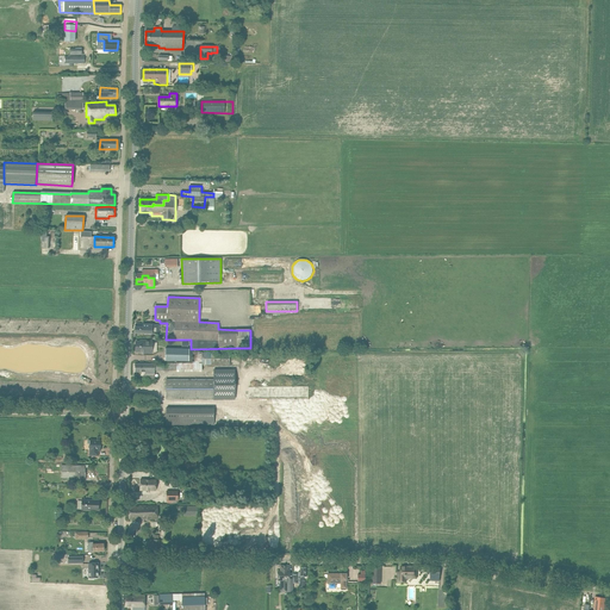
[(156,330),(159,330),(159,325),(153,325),(153,324),(143,324),(143,325),(141,325),(141,324),(135,324),(135,327),(135,332),(156,334),(156,330)]
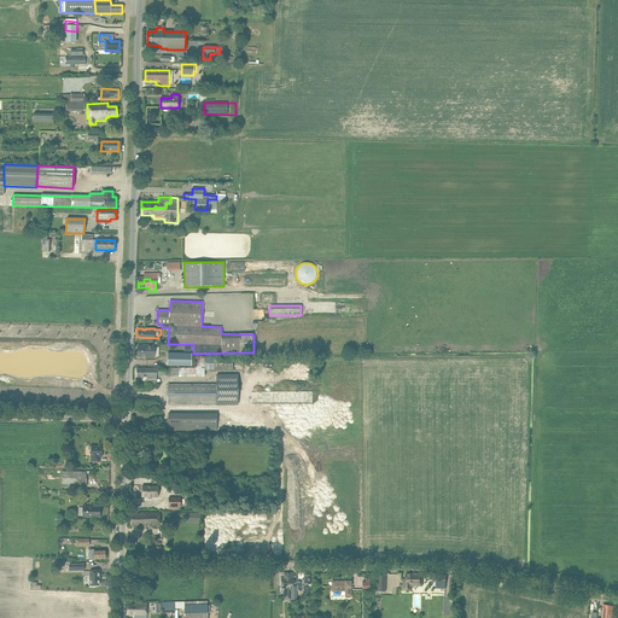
[(146,356),(146,357),(153,357),(155,345),(146,345),(146,347),(138,347),(136,356),(146,356)]
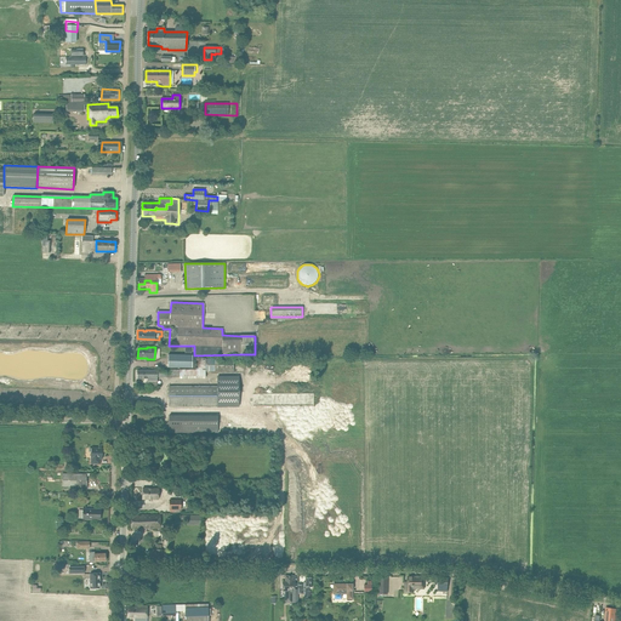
[(167,355),(167,368),(192,368),(192,355),(167,355)]
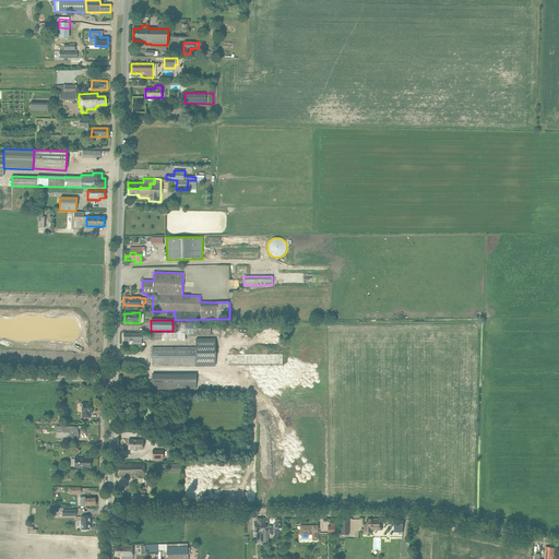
[(185,335),(211,335),(211,324),(185,323),(185,335)]
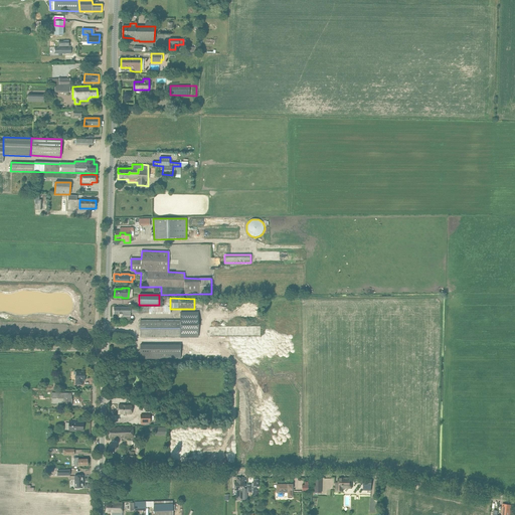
[(122,321),(127,321),(131,321),(131,313),(149,313),(149,307),(119,307),(114,307),(114,314),(122,314),(122,321)]
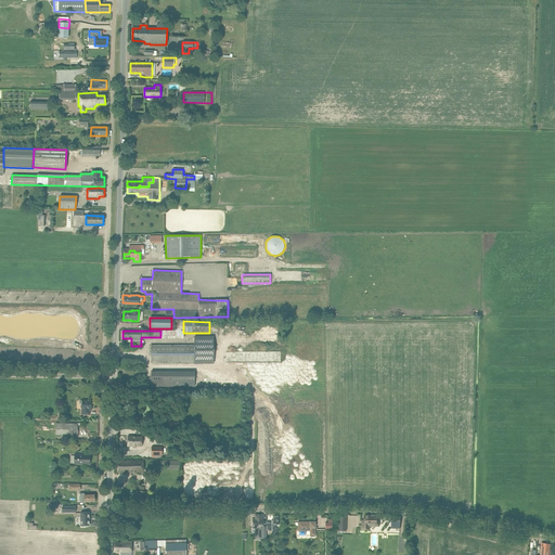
[(156,345),(151,345),(151,363),(156,363),(194,363),(214,363),(214,337),(194,337),(194,345),(156,345)]
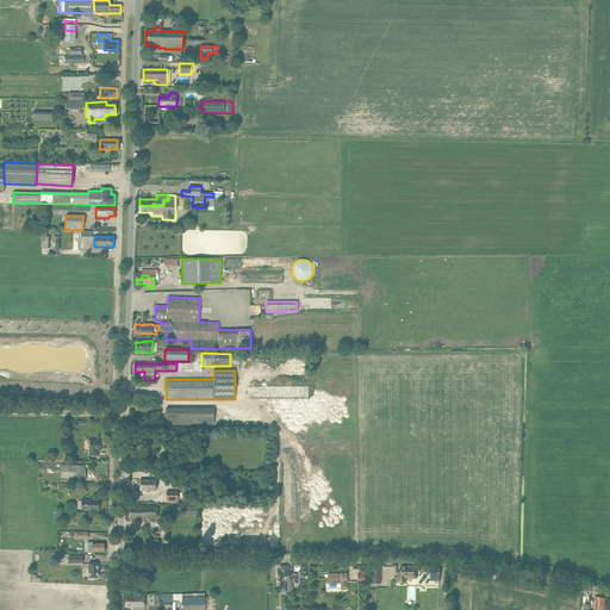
[(215,409),(166,409),(166,425),(213,425),(215,425),(215,409)]
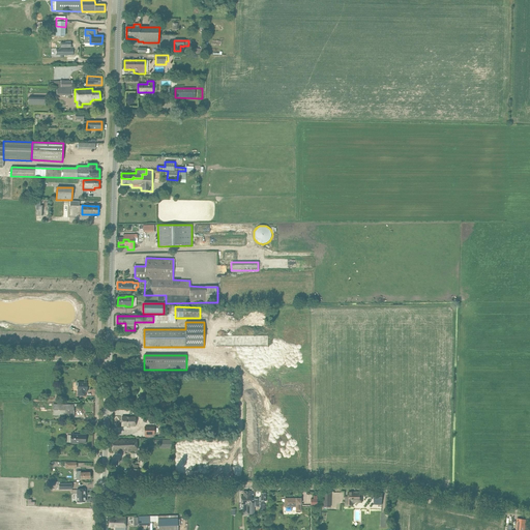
[(78,395),(80,395),(85,396),(85,392),(85,389),(87,389),(88,382),(78,382),(78,387),(78,391),(78,395)]
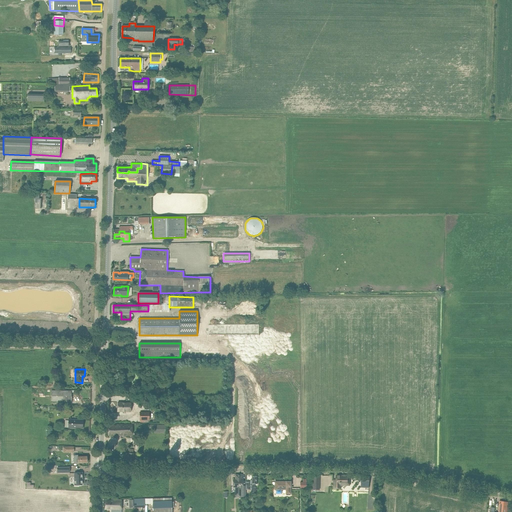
[(39,398),(51,399),(51,401),(72,402),(72,391),(39,390),(39,398)]
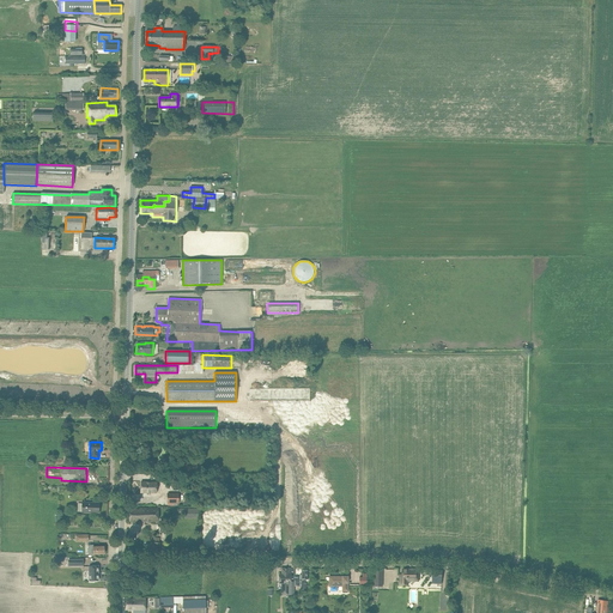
[(158,479),(153,479),(147,479),(147,481),(132,481),(132,492),(138,493),(157,493),(158,479)]
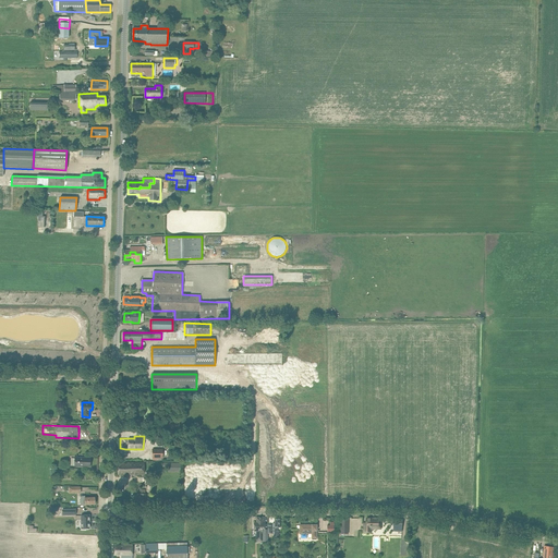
[(153,458),(162,458),(162,449),(153,449),(153,458)]
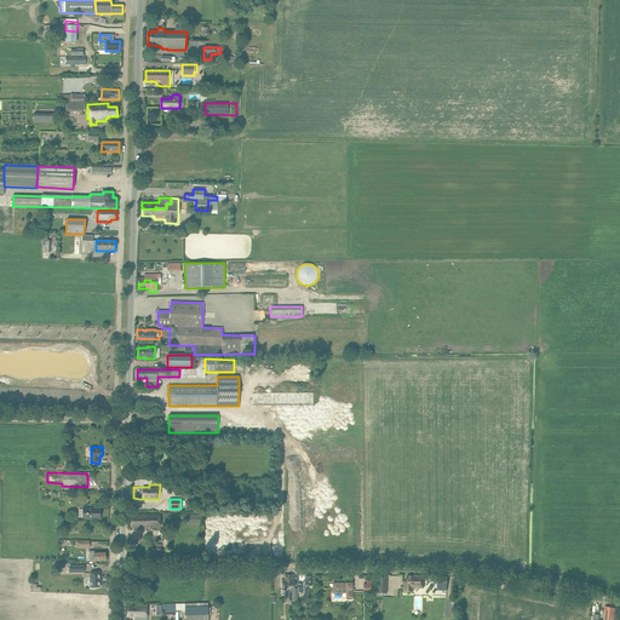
[(82,518),(101,518),(101,509),(82,507),(82,518)]
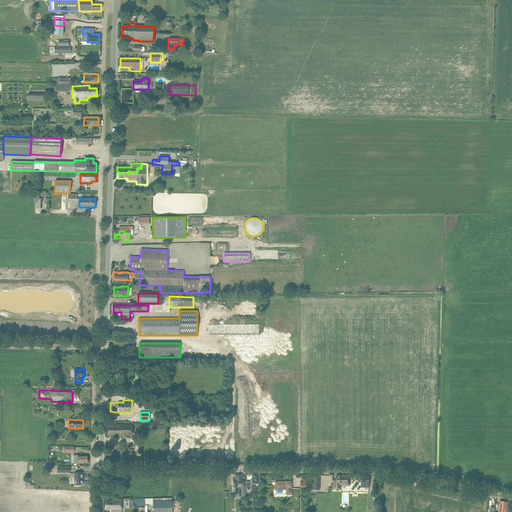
[(118,435),(123,435),(131,435),(131,432),(132,432),(132,425),(121,425),(117,425),(108,426),(108,435),(118,435)]
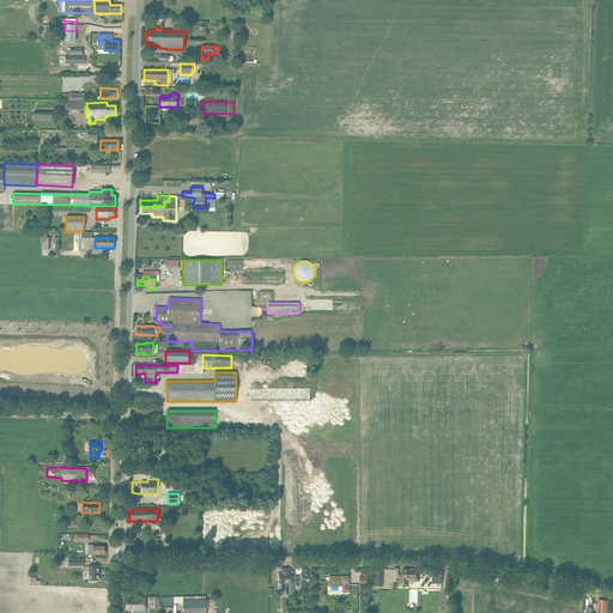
[(198,509),(178,509),(178,513),(184,513),(184,519),(198,519),(198,509)]
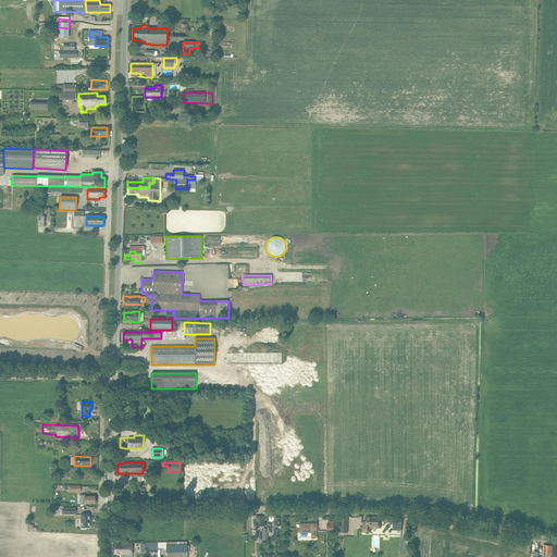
[(143,505),(144,500),(145,500),(146,494),(137,493),(136,504),(143,505)]
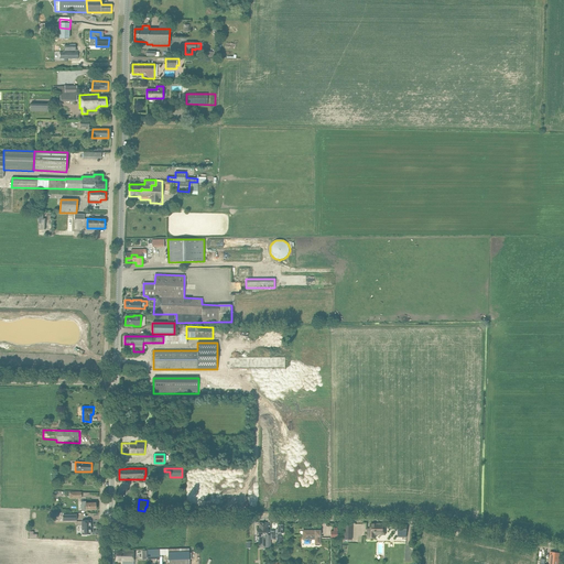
[(90,521),(82,521),(82,534),(83,534),(83,535),(86,535),(86,534),(90,534),(90,521)]
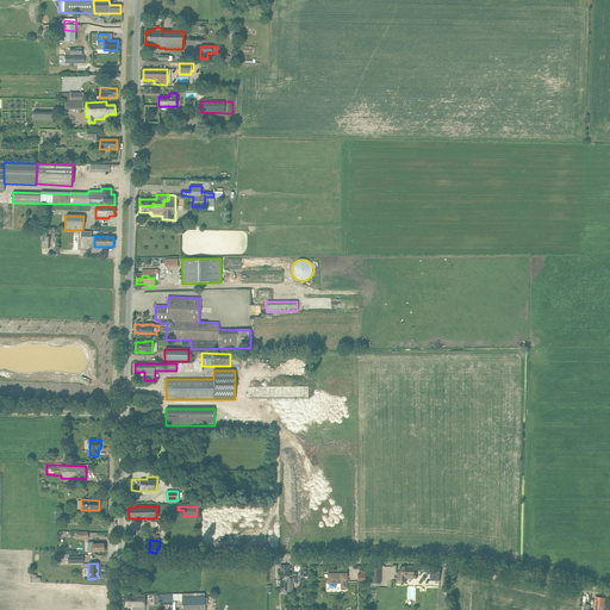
[(278,573),(278,580),(280,580),(280,589),(286,589),(286,578),(290,578),(290,572),(288,572),(288,566),(280,566),(280,573),(278,573)]
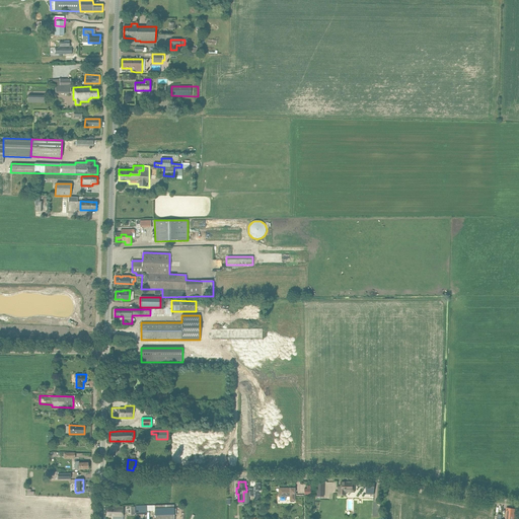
[(366,482),(366,489),(369,489),(369,494),(374,495),(374,483),(366,482)]
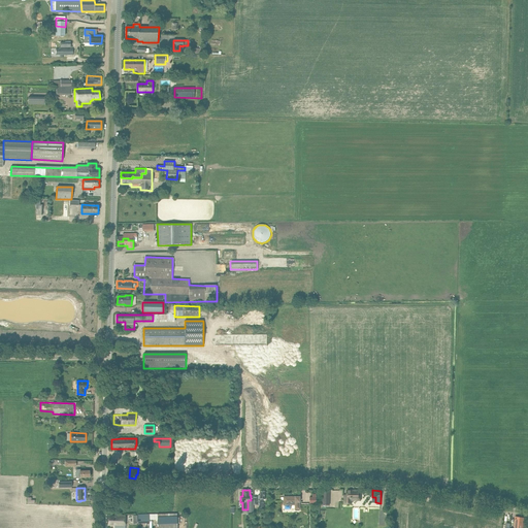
[(254,504),(259,504),(259,507),(263,507),(263,502),(262,502),(263,499),(265,499),(265,492),(260,491),(260,495),(258,495),(258,497),(254,497),(254,504)]
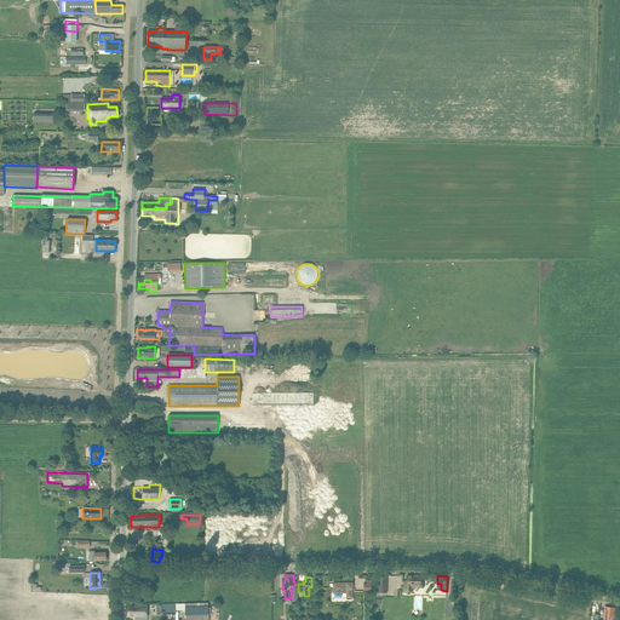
[(388,592),(389,577),(379,577),(378,592),(388,592)]
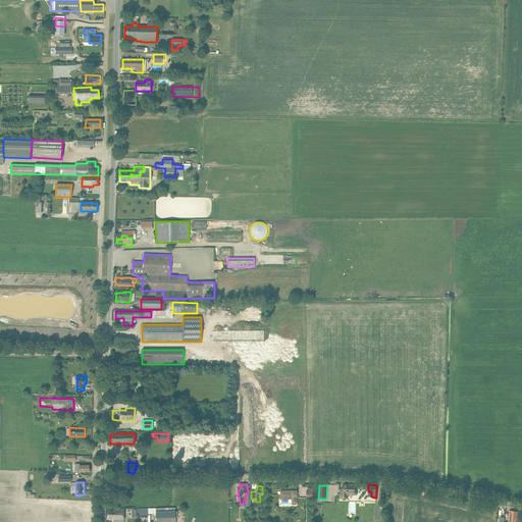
[(354,490),(356,490),(357,485),(343,485),(343,489),(341,489),(341,498),(347,498),(347,493),(354,493),(354,490)]
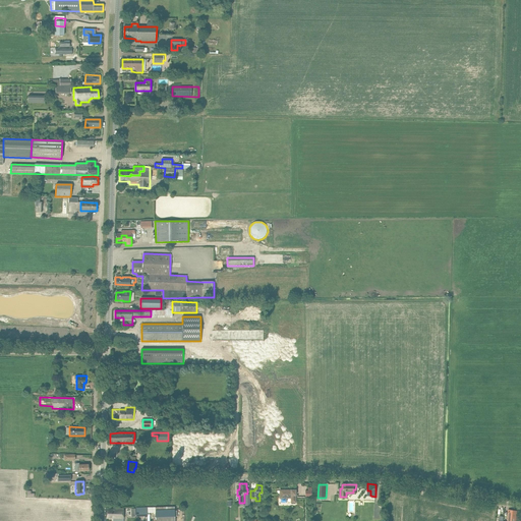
[(295,490),(280,490),(280,499),(281,499),(281,503),(286,503),(286,499),(291,499),(291,504),(295,504),(295,490)]
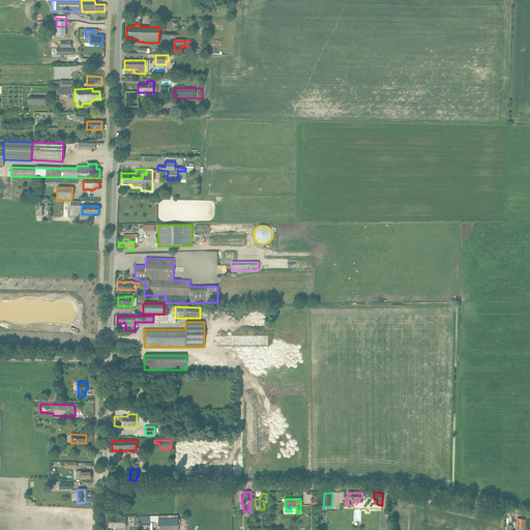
[(150,517),(150,525),(158,524),(158,529),(177,529),(177,516),(158,517),(150,517)]
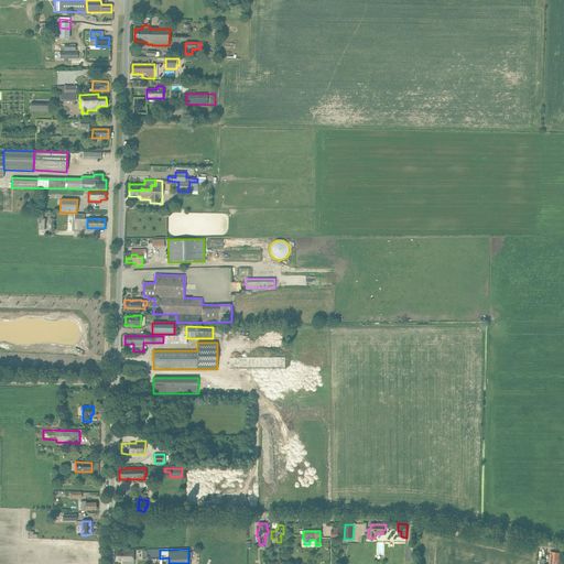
[(160,550),(148,550),(148,559),(160,559),(160,550)]
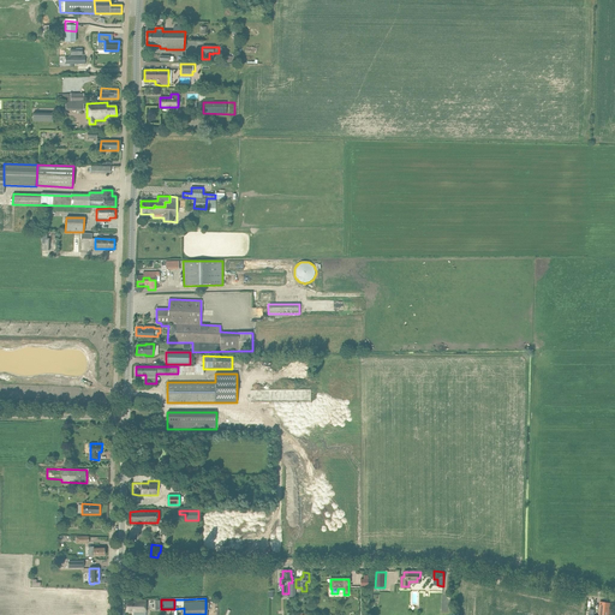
[(145,614),(145,601),(126,601),(126,611),(133,611),(132,614),(145,614)]
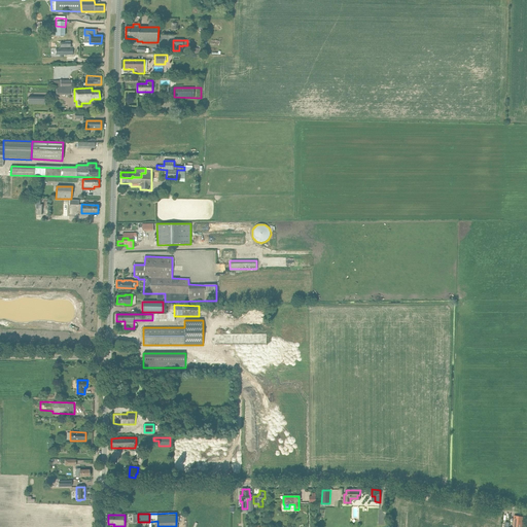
[(521,526),(523,517),(515,516),(513,526),(521,526)]
